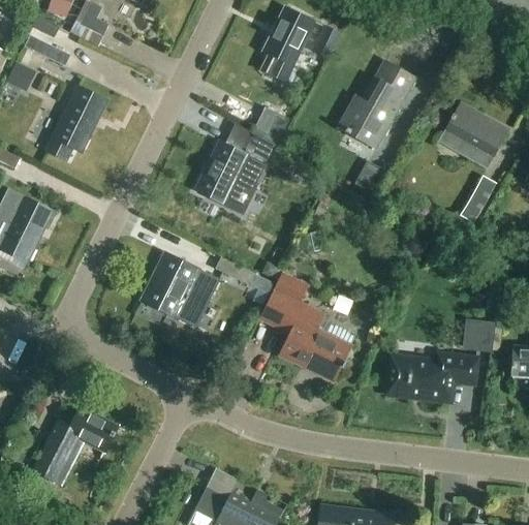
[(67,9),(68,0),(49,0),(48,6),(67,9)]
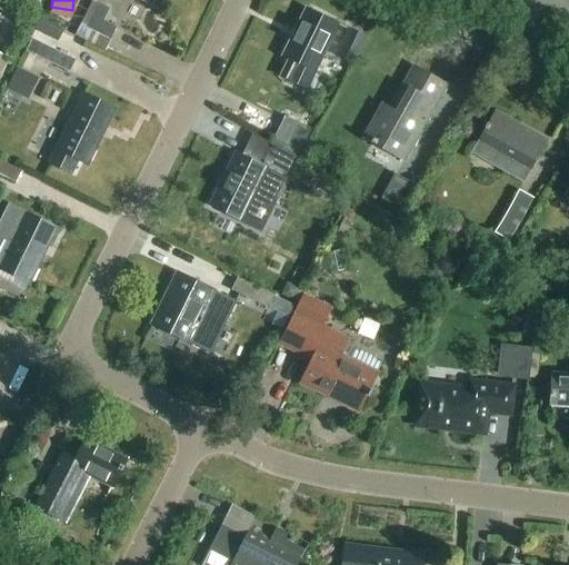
[(87,25),(111,37),(118,25),(105,18),(110,7),(98,0),(87,25)]
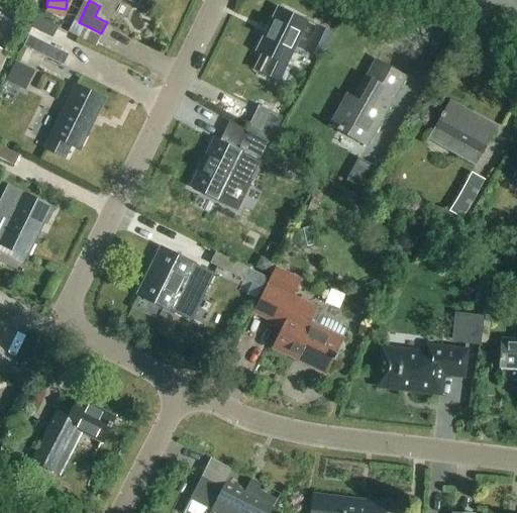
[(264,53),(256,68),(278,78),(285,63),(307,19),(280,6),(257,49),(264,53)]
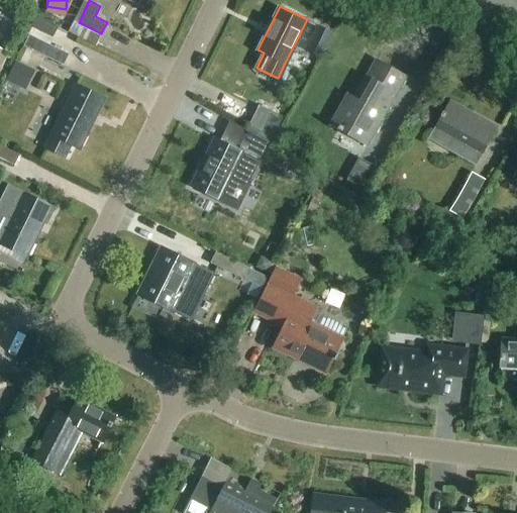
[(30,23),(53,35),(58,26),(36,14),(30,23)]
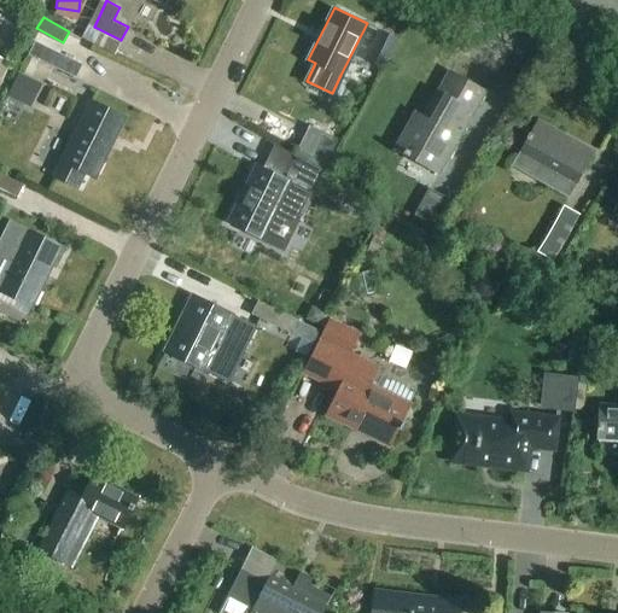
[(367,58),(383,65),(396,38),(382,30),(367,58)]
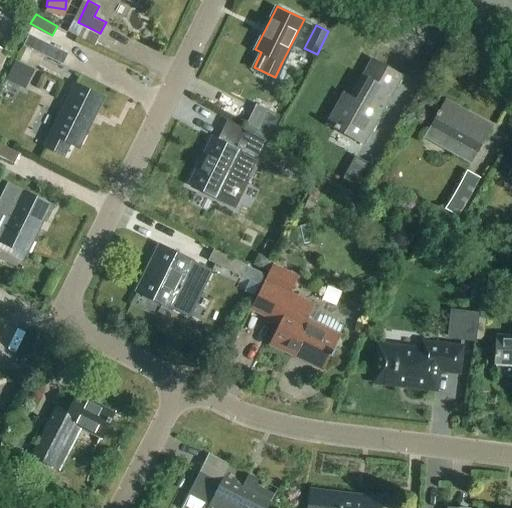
[(24,44),(63,63),(68,52),(29,33),(24,44)]
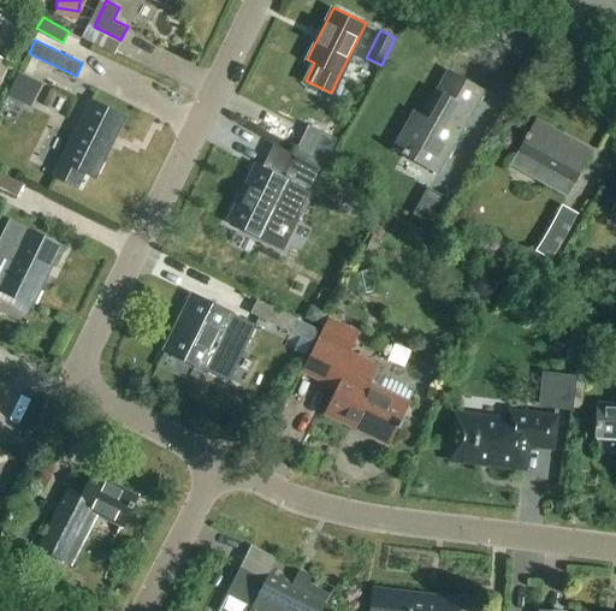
[(0,84),(12,60),(0,53),(0,84)]
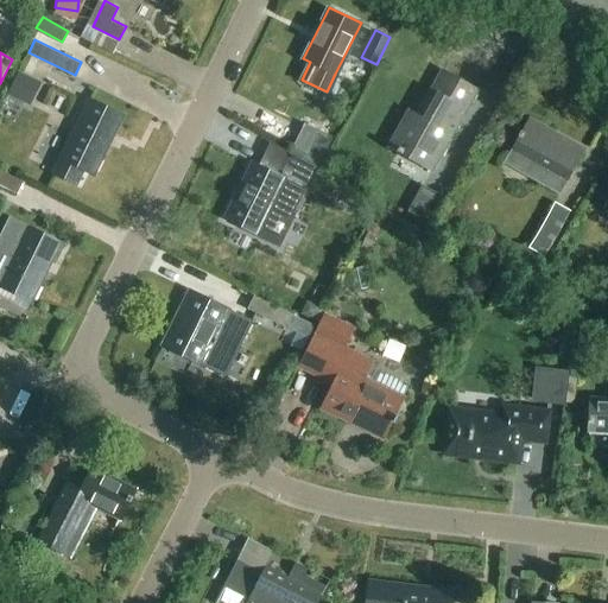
[(445,141),(476,87),(444,69),(419,113),(409,108),(388,145),(432,169),(448,143),(445,141)]
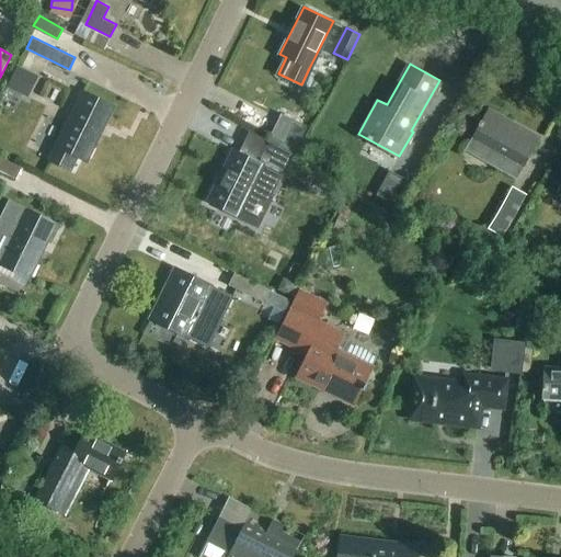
[(9,82),(23,90),(32,74),(16,66),(9,82)]
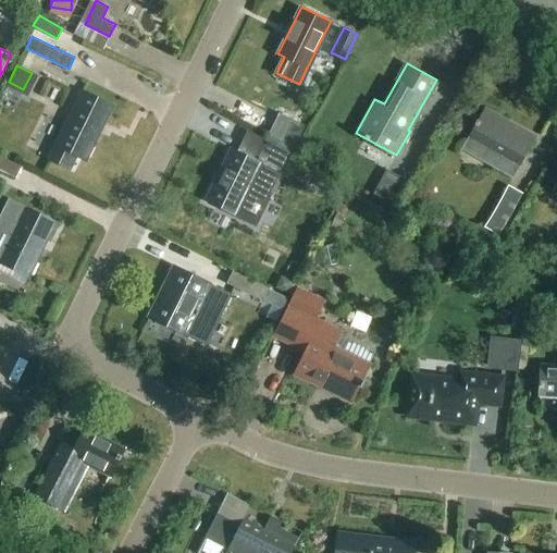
[(49,158),(69,168),(75,154),(85,159),(112,105),(83,89),(56,144),(49,158)]
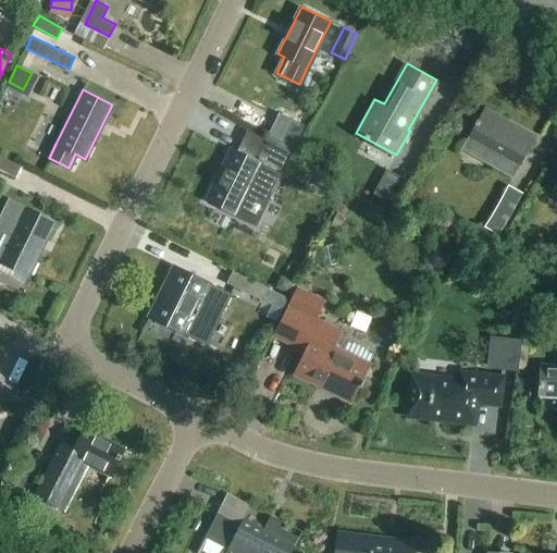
[(495,159),(493,163),(512,175),(535,136),(487,109),(468,144),(495,159)]
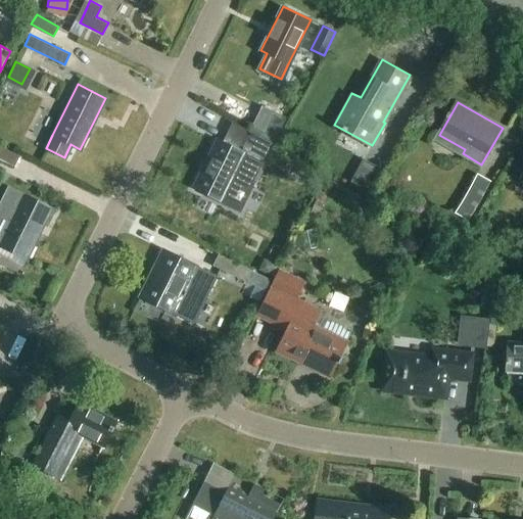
[(262,105),(249,130),(273,141),(285,116),(262,105)]
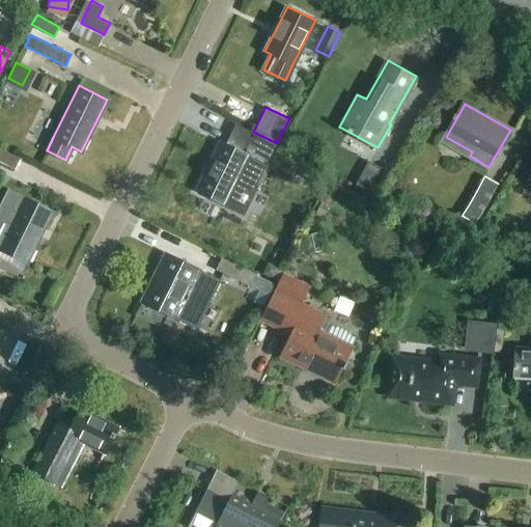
[(254,189),(277,143),(253,132),(244,151),(221,140),(197,189),(232,206),(244,184),(254,189)]
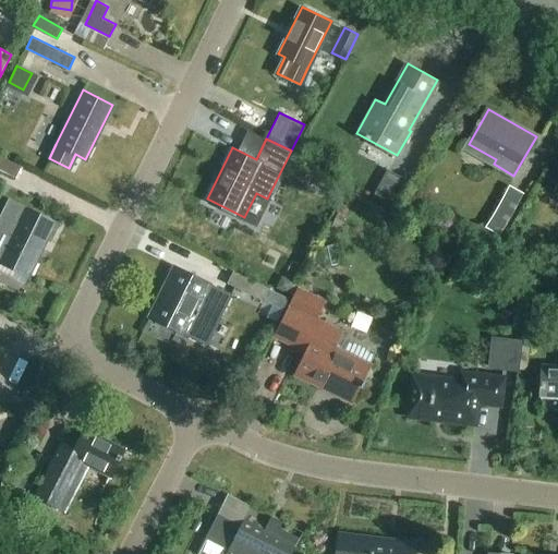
[(0,169),(15,177),(21,165),(0,155),(0,169)]
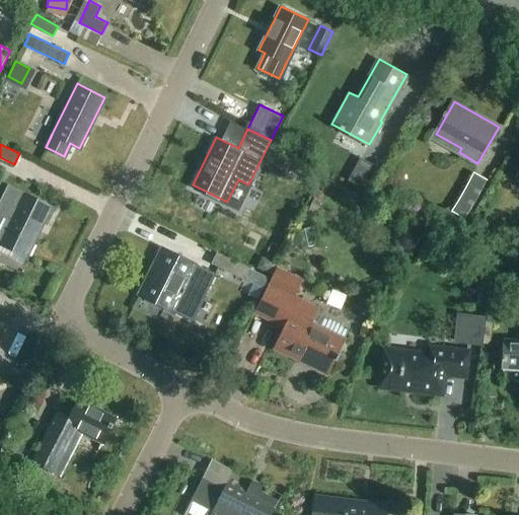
[(349,177),(367,189),(379,166),(361,156),(349,177)]
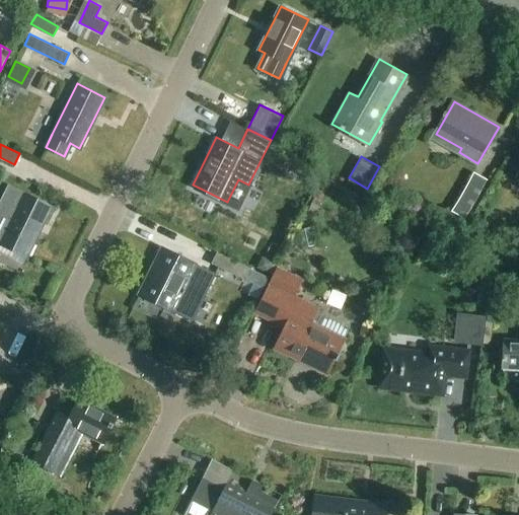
[(451,210),(464,217),(487,178),(473,170),(451,210)]
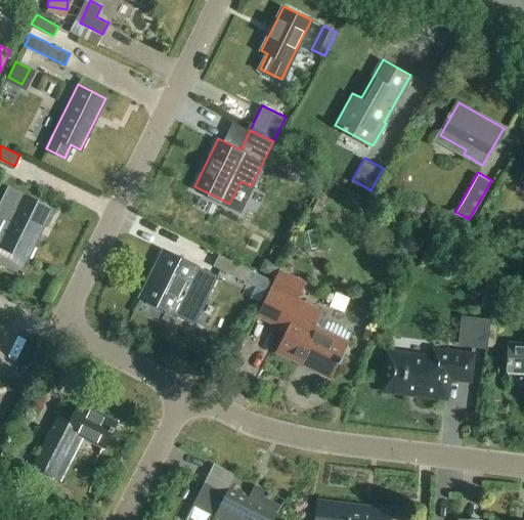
[(0,246),(27,259),(52,207),(25,193),(25,192),(8,184),(0,201),(0,246)]
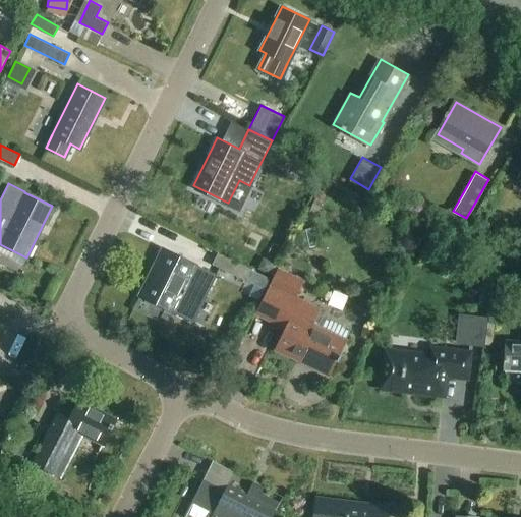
[(413,251),(422,238),(416,234),(407,246),(413,251)]
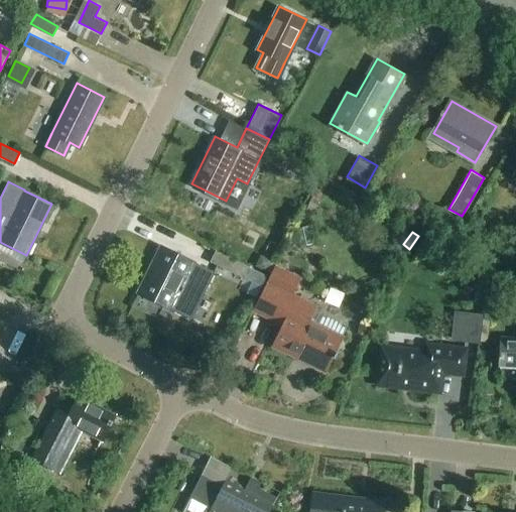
[(138,292),(165,305),(188,258),(161,245),(138,292)]
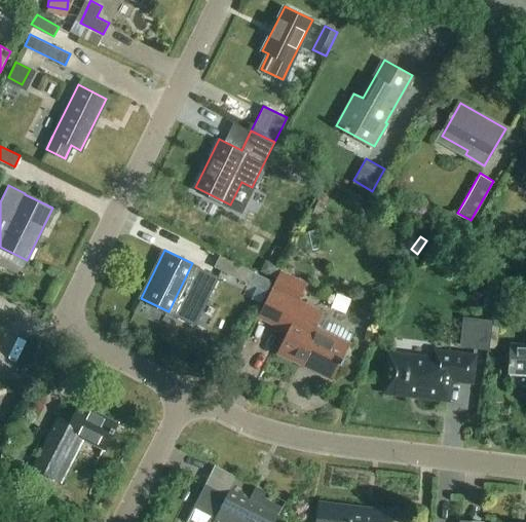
[(215,265),(248,282),(254,270),(220,254),(215,265)]
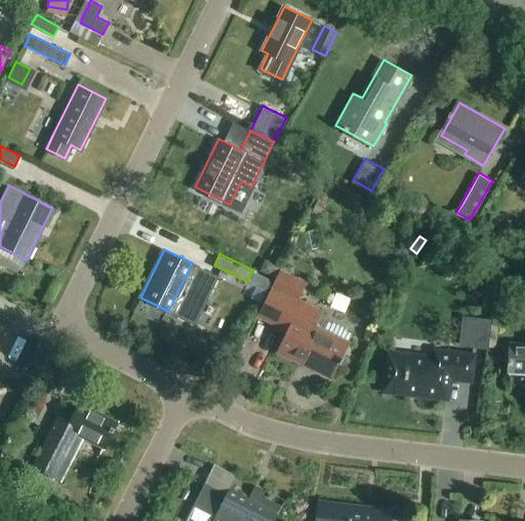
[(297,299),(306,283),(280,270),(257,316),(287,330),(277,351),(332,378),(350,343),(315,326),(322,312),(297,299)]
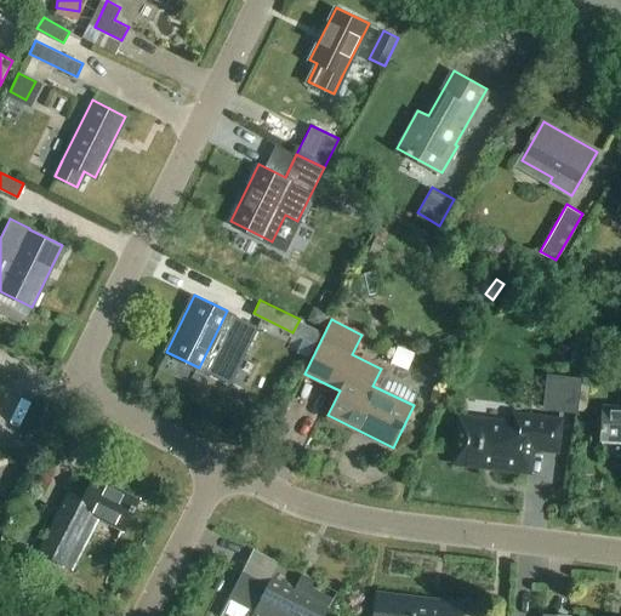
[(577,412),(581,376),(564,375),(560,410),(577,412)]
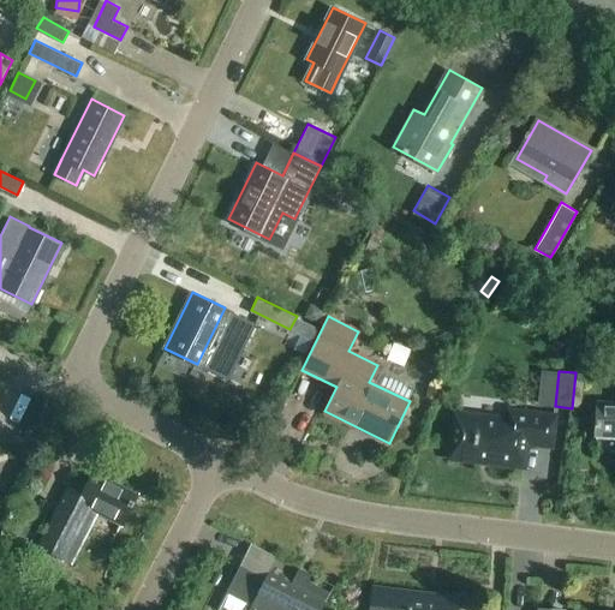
[(614,400),(596,399),(593,436),(614,437),(614,400)]
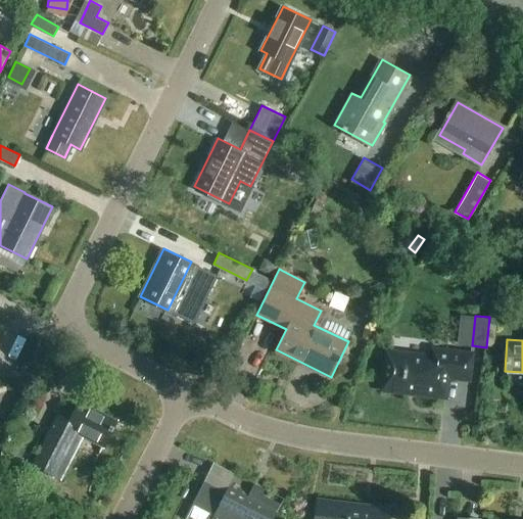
[(388,351),(384,388),(444,395),(446,376),(469,379),(472,352),(433,347),(432,357),(388,351)]
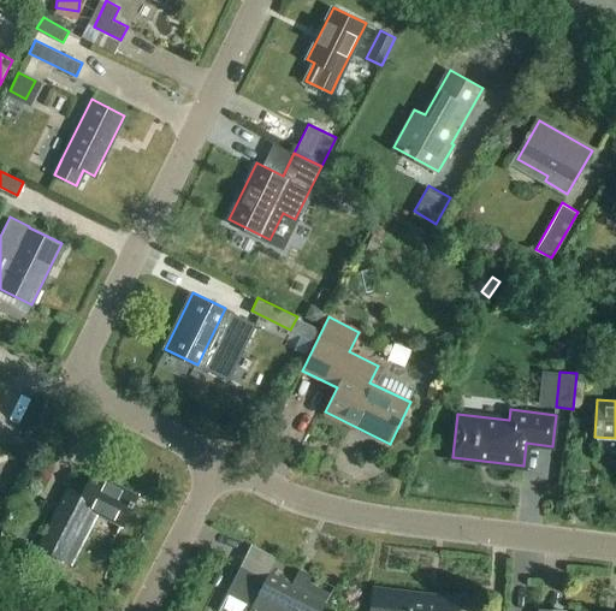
[(39,546),(71,563),(98,511),(123,525),(138,493),(94,470),(83,493),(70,487),(39,546)]
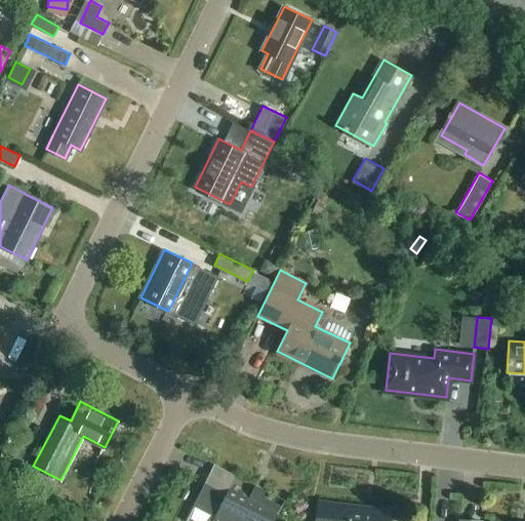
[(194,506),(215,516),(213,520),(272,520),(281,506),(261,495),(265,490),(254,485),(249,495),(231,485),(227,494),(205,483),(194,506)]
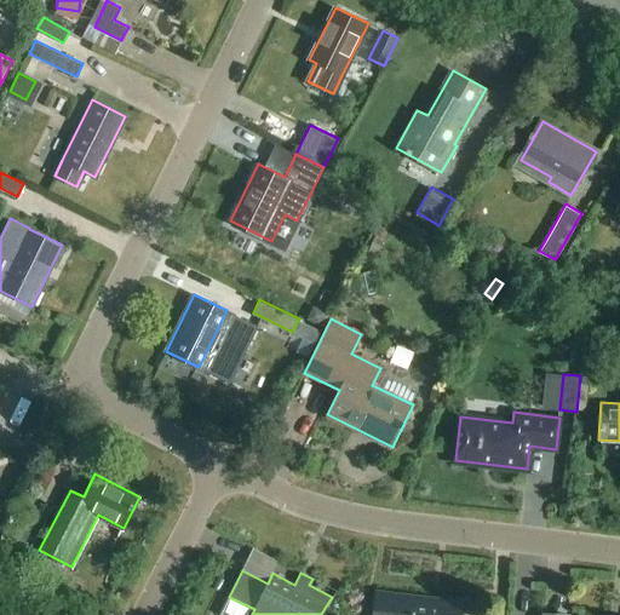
[(372,614),(460,614),(463,602),(375,591),(372,614)]
